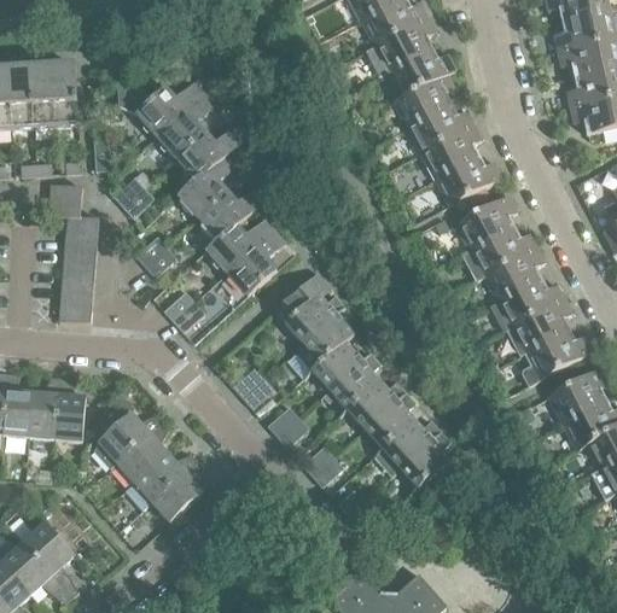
[(353,0),(364,19),(399,0),(353,0)]
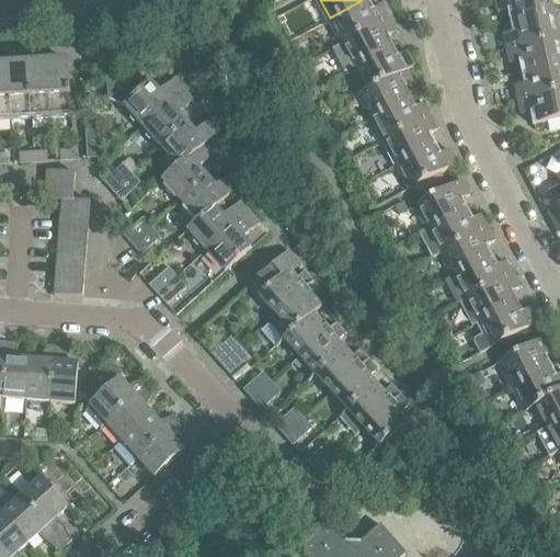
[(330,18),(342,42),(389,16),(383,2),(374,7),(370,0),(362,0),(330,18)]
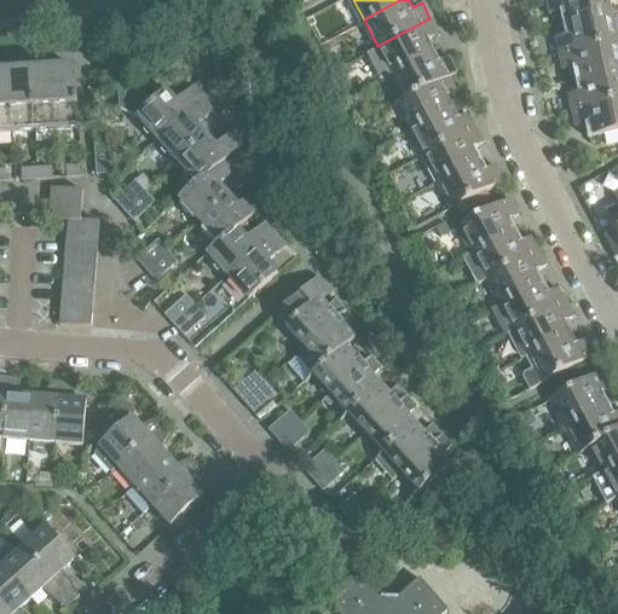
[(559,7),(562,22),(611,11),(608,0),(548,0),(550,10),(559,7)]
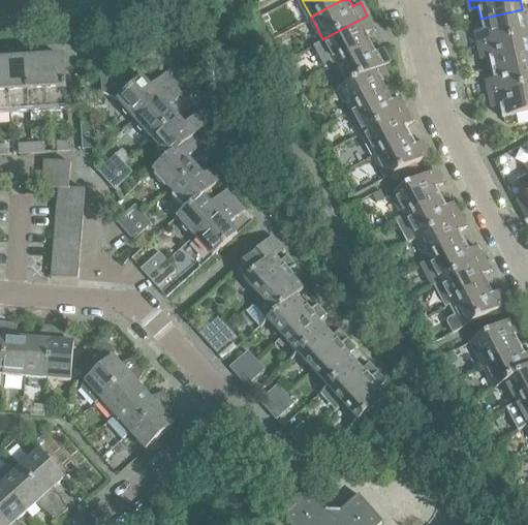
[(475,29),(478,43),(527,33),(522,9),(480,19),(483,28),(475,29)]
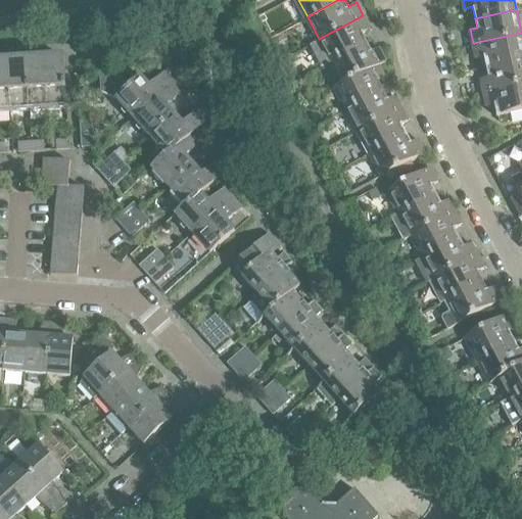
[(322,65),(331,60),(330,59),(367,40),(363,31),(370,28),(363,15),(319,39),(311,43),(322,65)]
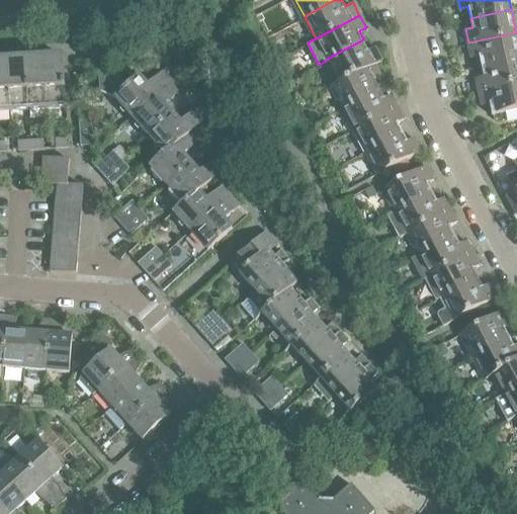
[(479,54),(481,64),(516,56),(516,36),(516,32),(468,43),(471,56),(479,54)]
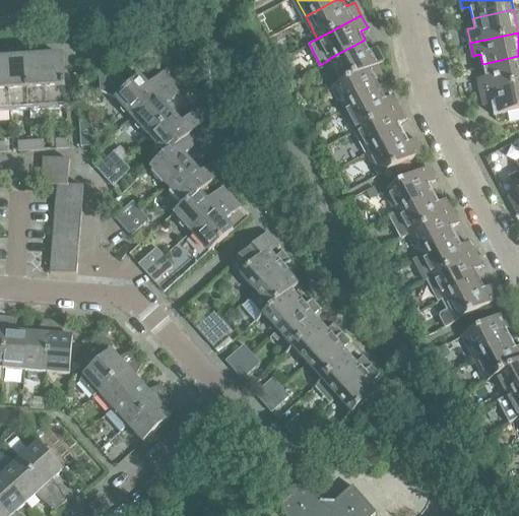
[(328,59),(329,60),(340,81),(340,82),(377,62),(378,64),(385,60),(378,46),(371,50),(365,40),(328,59)]
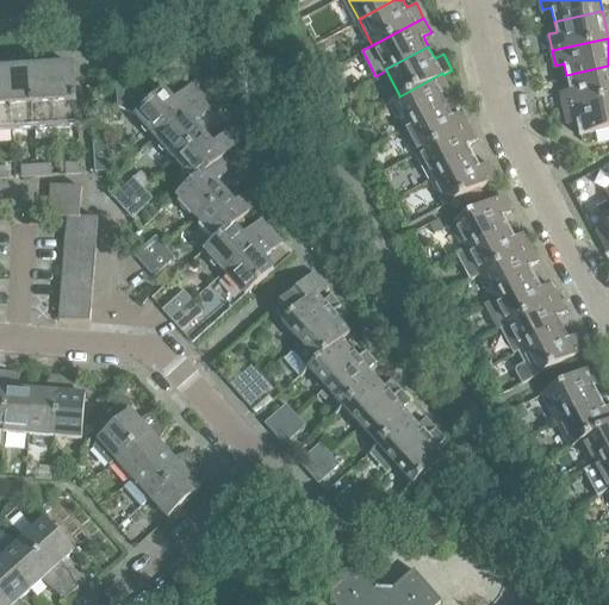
[(73,64),(51,66),(55,126),(76,125),(73,64)]
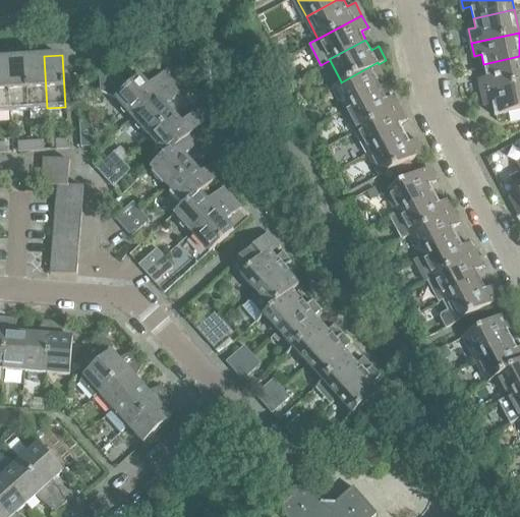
[(44,56),(25,57),(29,109),(47,108),(44,56)]
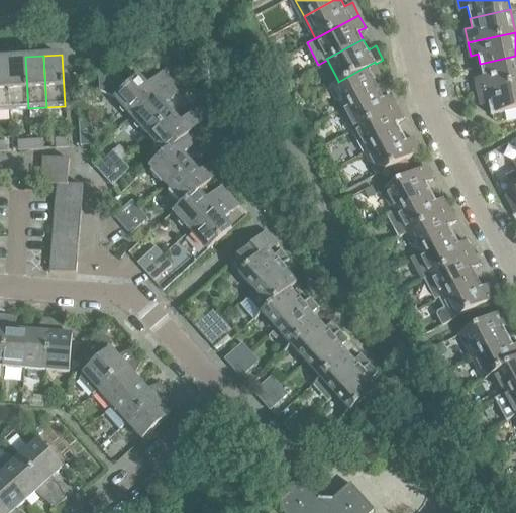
[(475,76),(478,90),(515,81),(515,56),(480,64),(483,74),(475,76)]
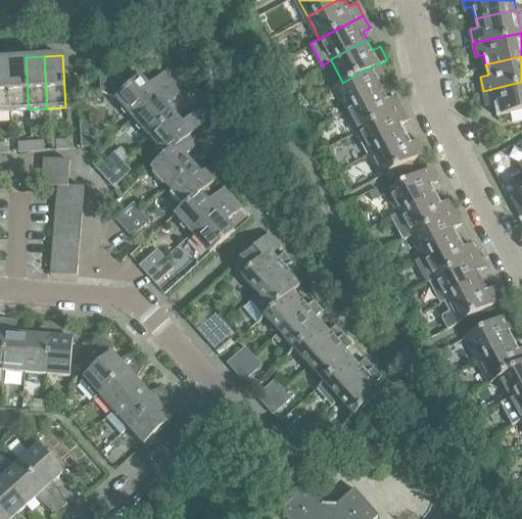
[(26,57),(7,58),(10,110),(29,109),(26,57)]
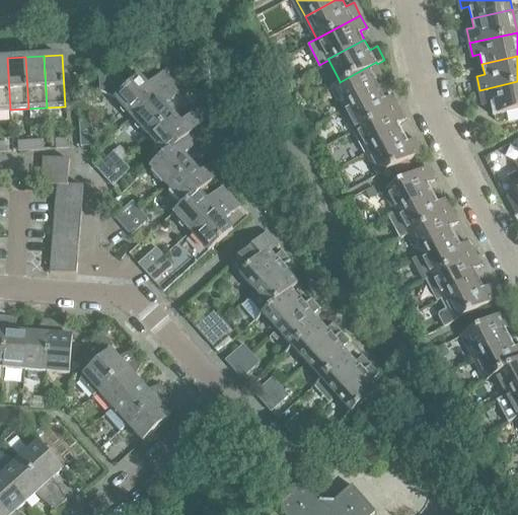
[(0,109),(10,109),(7,58),(0,58),(0,109)]
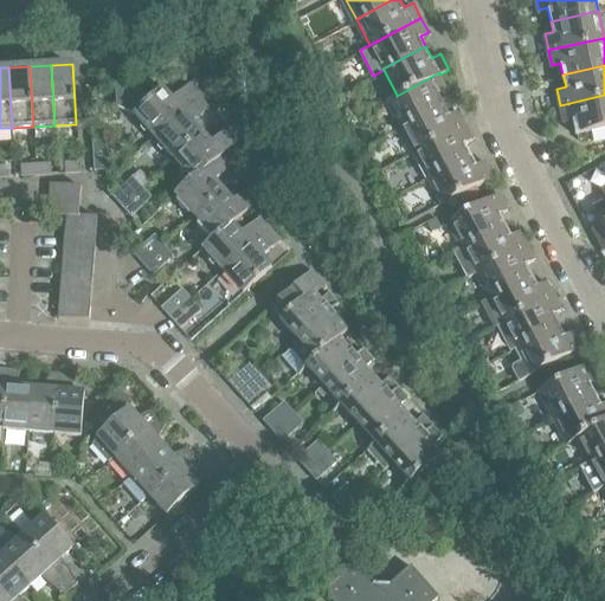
[(387,99),(400,124),(444,102),(439,92),(448,88),(441,75),(439,72),(397,96),(397,95),(387,99)]
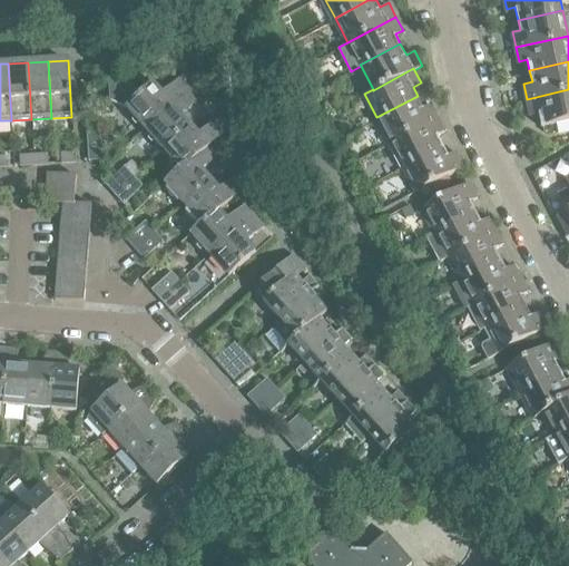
[(126,104),(147,127),(189,88),(178,76),(163,90),(153,80),(139,91),(127,78),(110,78),(110,96),(126,104)]
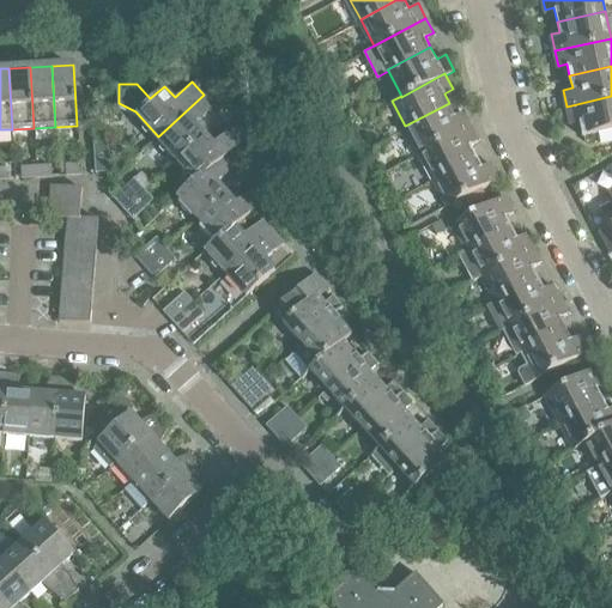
[(158,137),(177,158),(206,132),(197,121),(213,105),(204,95),(158,137)]
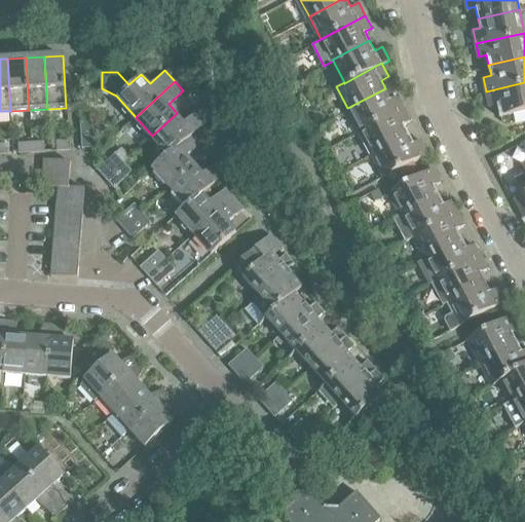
[(524,82),(486,91),(489,105),(497,104),(499,115),(524,108),(524,82)]
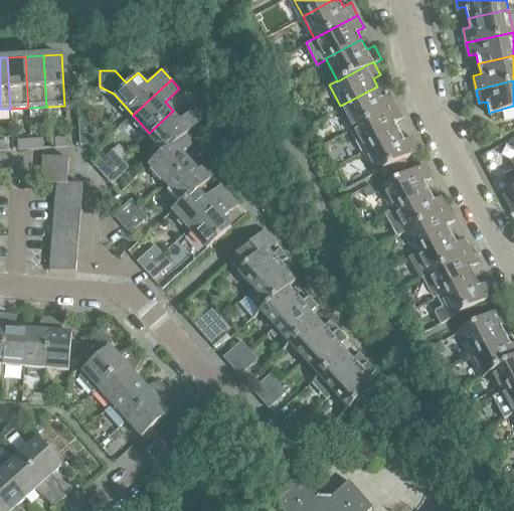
[(340,106),(352,127),(395,104),(389,92),(382,96),(377,87),(340,106)]
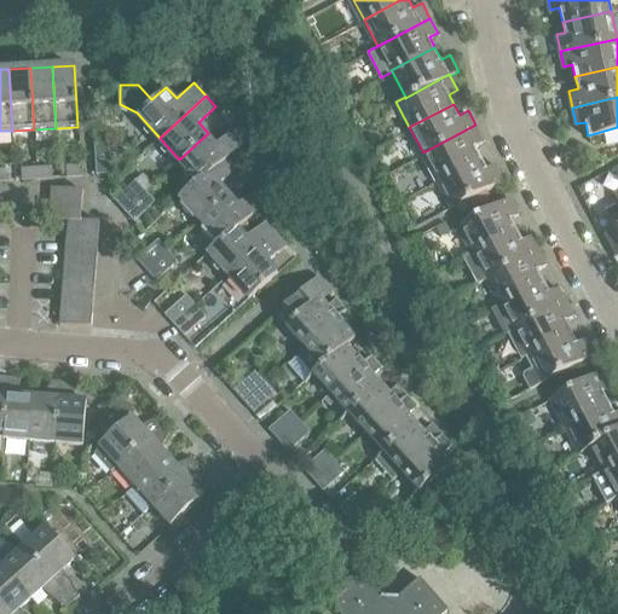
[(423,152),(437,178),(480,155),(475,145),(485,140),(475,125),(423,152)]
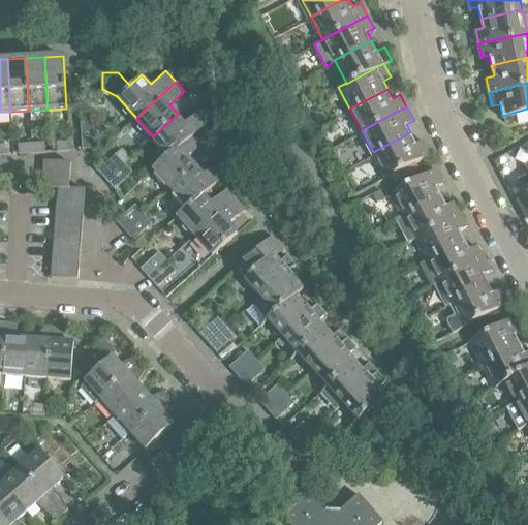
[(153,136),(168,155),(194,132),(209,119),(199,109),(185,122),(178,114),(153,136)]
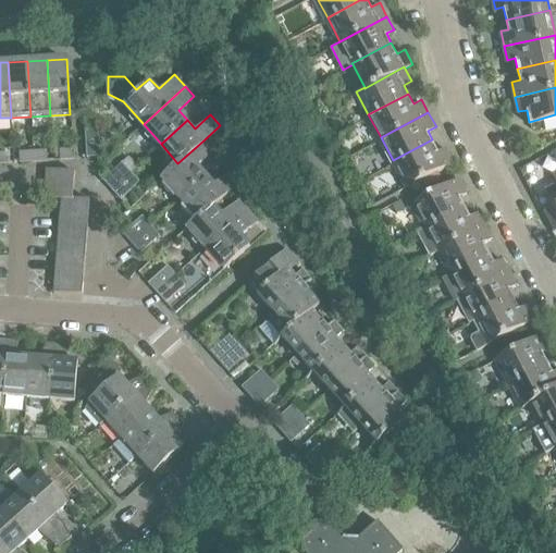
[(85,128),(87,155),(100,154),(98,127),(85,128)]
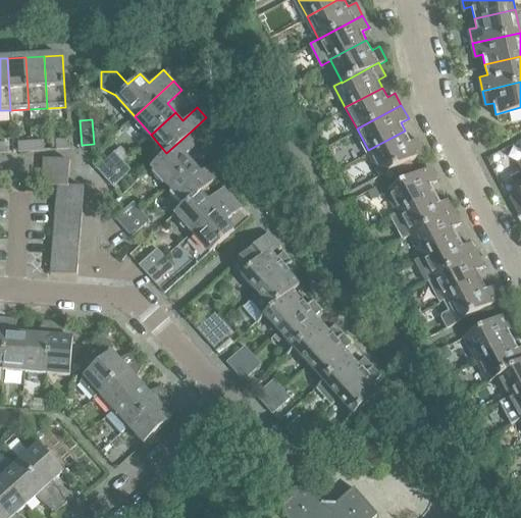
[(152,165),(168,185),(192,163),(184,154),(200,140),(211,130),(203,119),(192,131),(166,153),(152,165)]
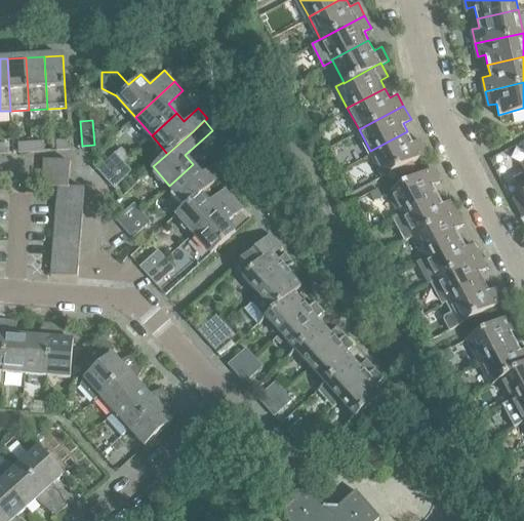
[(407,131),(370,151),(383,175),(428,151),(420,137),(412,142),(407,131)]
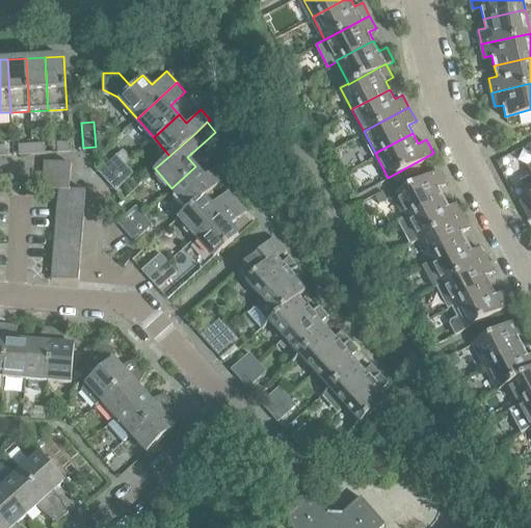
[(56,140),(57,150),(71,149),(70,139),(56,140)]
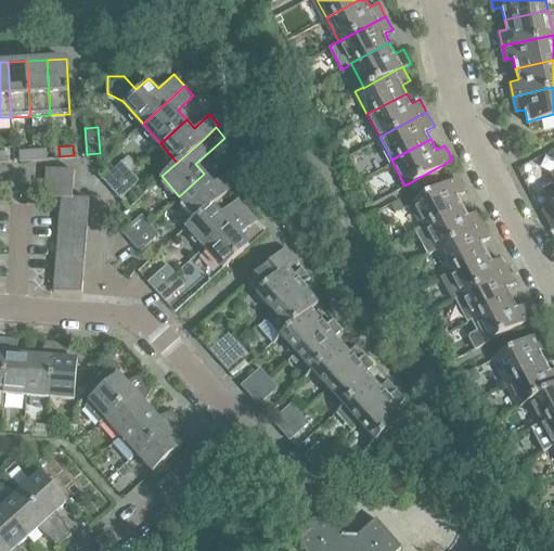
[(33,157),(33,148),(18,149),(20,158),(33,157)]
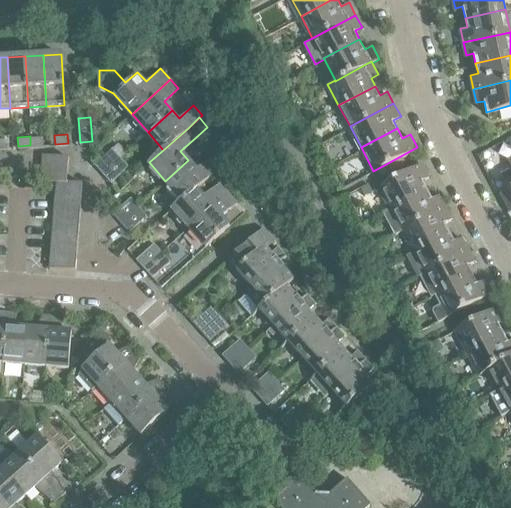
[(42,136),(30,136),(30,145),(43,144),(42,136)]
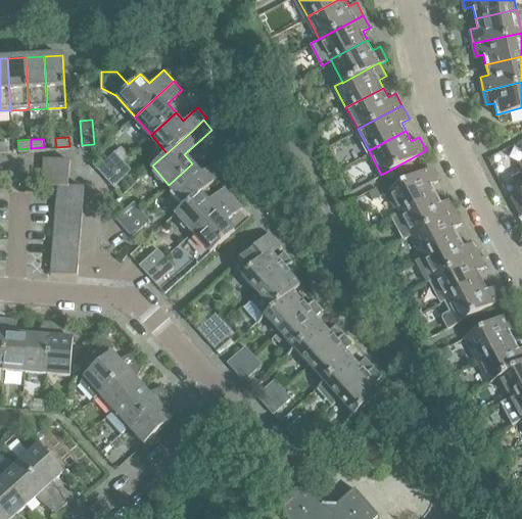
[(96,166),(105,176),(124,159),(114,149),(96,166)]
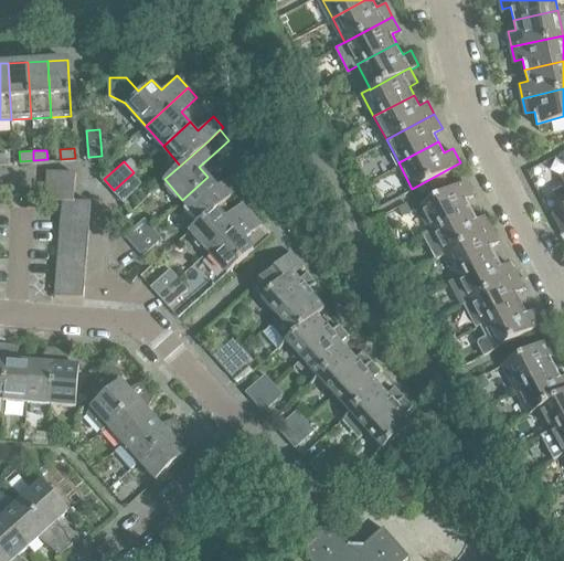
[(46,169),(45,183),(74,186),(75,171),(46,169)]
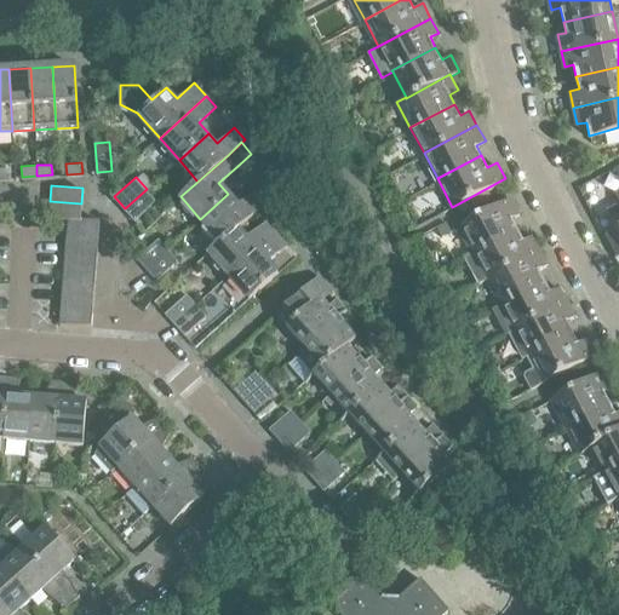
[(200,219),(221,241),(236,226),(267,200),(256,187),(236,203),(228,194),(200,219)]
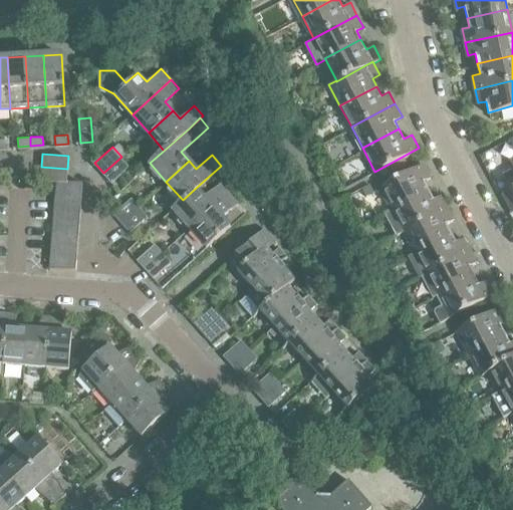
[(511,211),(512,210),(512,155),(509,158),(510,160),(512,165),(512,166),(503,172),(508,182),(511,188),(501,193),(511,211)]
